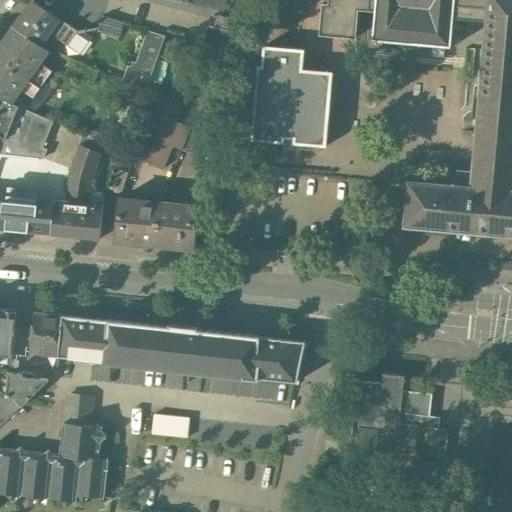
[(59,18),(34,0),(15,28),(40,45),(49,32),(59,18)]
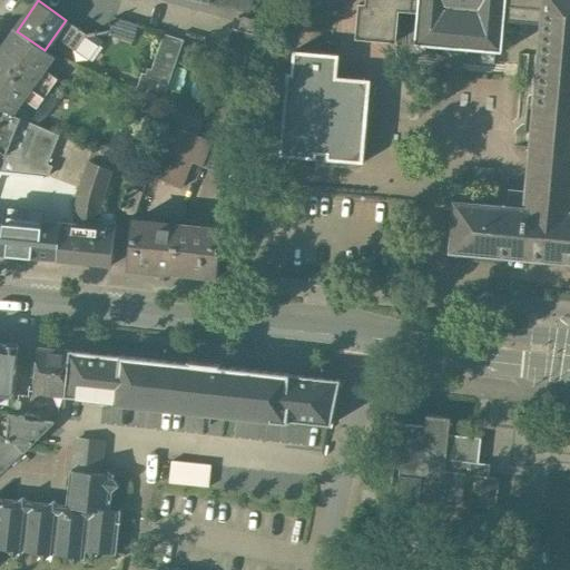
[(79,0),(37,0),(38,0),(66,20),(75,7),(79,0)]
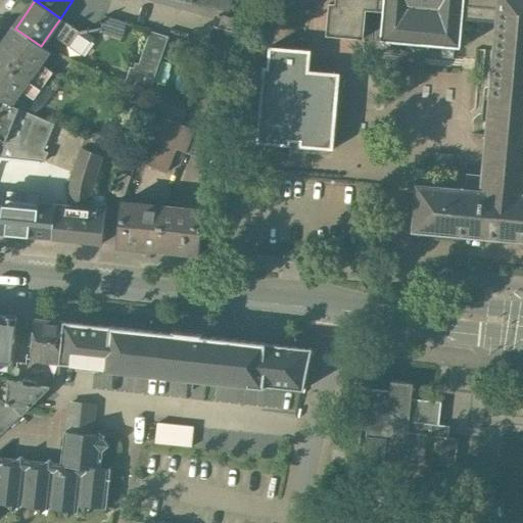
[(180,0),(227,10),(229,0),(180,0)]
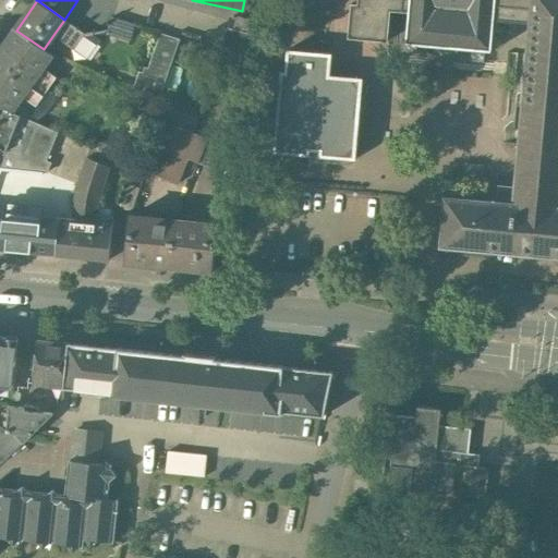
[(358,0),(359,4),(352,4),(349,38),(388,41),(390,11),(409,12),(410,0),(358,0)]
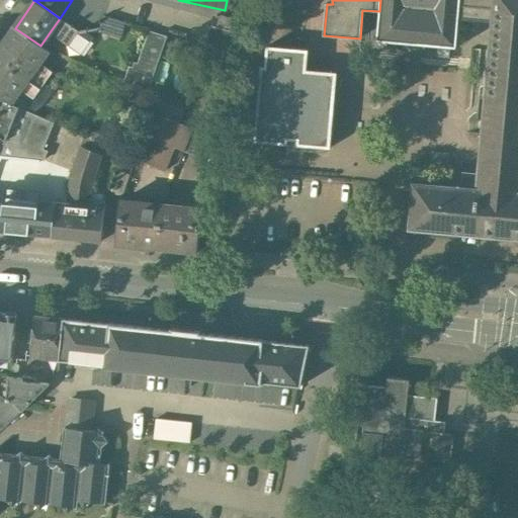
[(380,0),(379,11),(377,40),(457,49),(460,19),(494,22),(496,0),(380,0)]
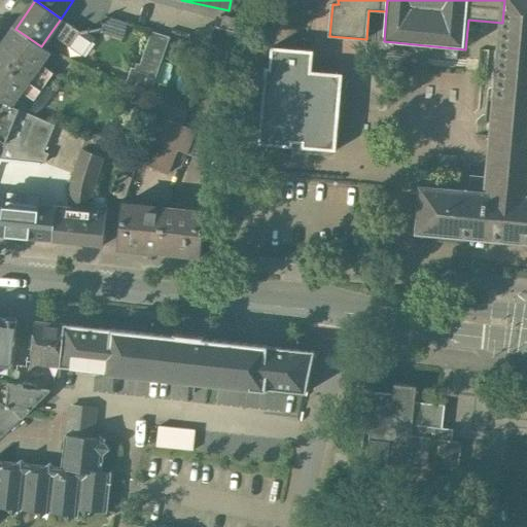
[(526,0),(504,0),(502,23),(487,185),(468,183),(467,192),(421,187),(417,233),(526,242),(526,0)]
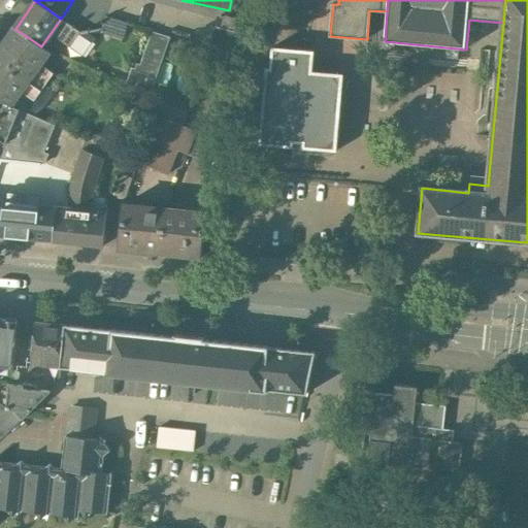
[(81,15),(69,6),(61,19),(74,27),(81,15)]
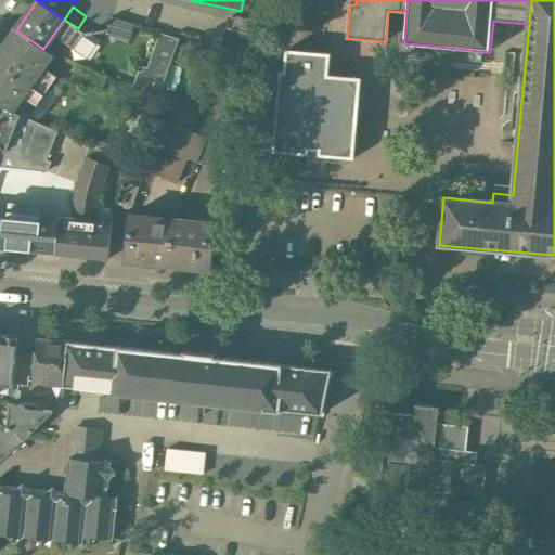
[(113,15),(107,33),(130,40),(136,23),(113,15)]
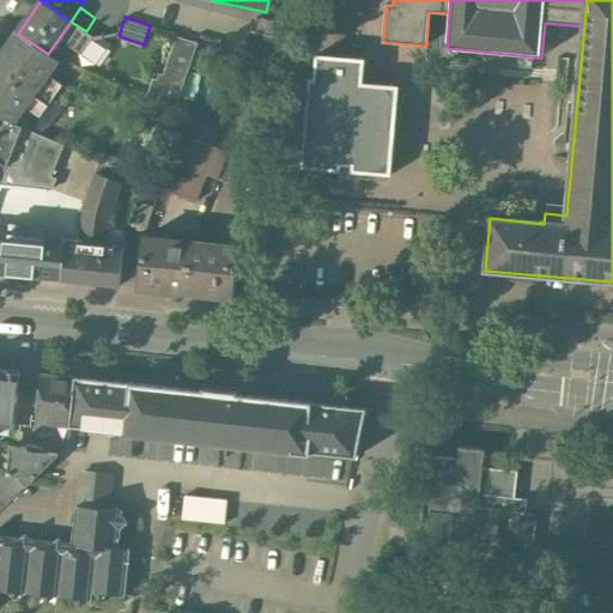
[(86,31),(71,22),(59,38),(82,55),(93,37),(86,31)]
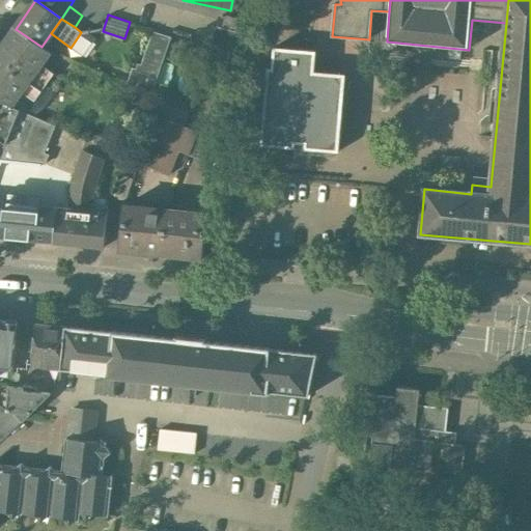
[(244,33),(223,28),(218,49),(240,54),(244,33)]
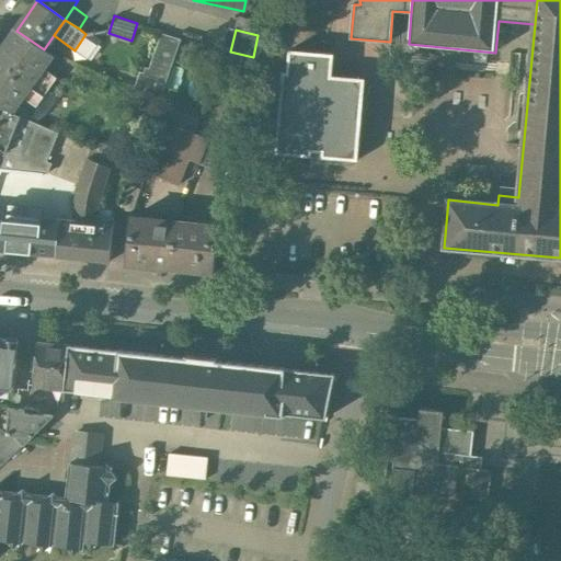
[(16,31),(0,53),(0,107),(11,113),(22,96),(36,106),(57,77),(43,67),(52,55),(44,49),(16,31)]
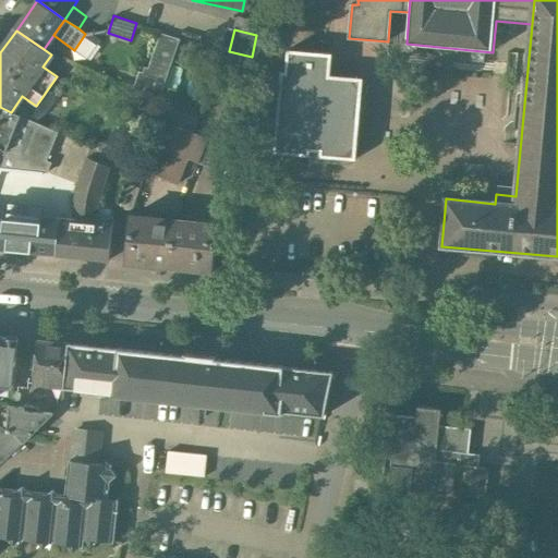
[(147,75),(140,72),(135,84),(159,96),(179,38),(161,33),(147,75)]
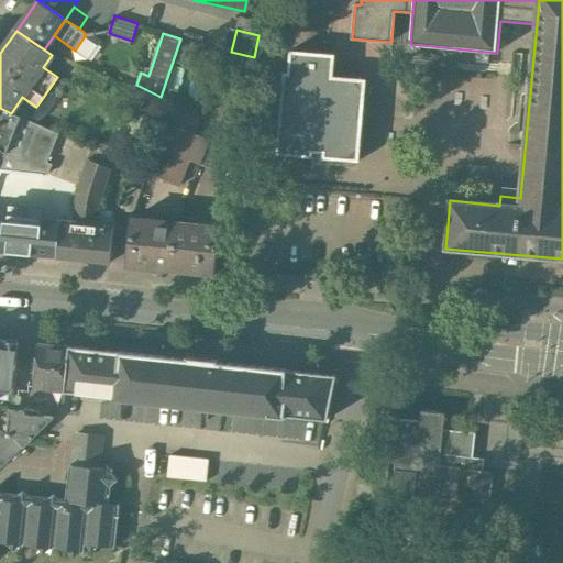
[(335,54),(290,50),(288,72),(284,72),(277,154),(312,156),(313,152),(323,152),(322,157),(359,161),(366,78),(333,76),(335,54)]
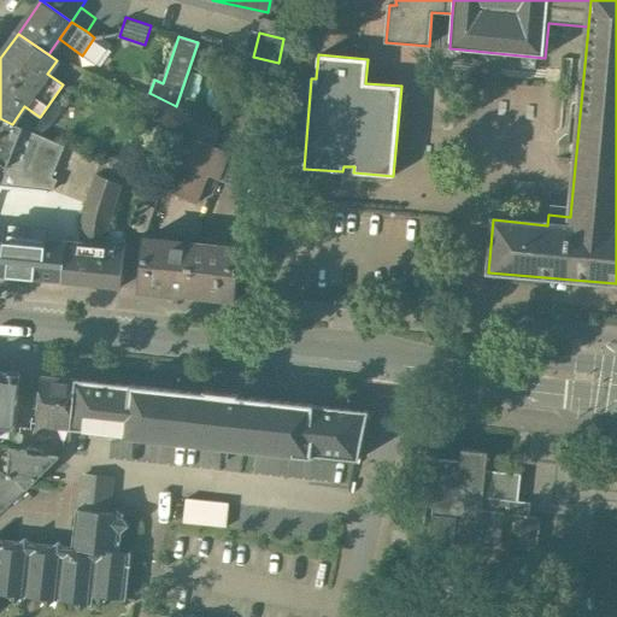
[(119,84),(88,70),(81,86),(111,100),(119,84)]
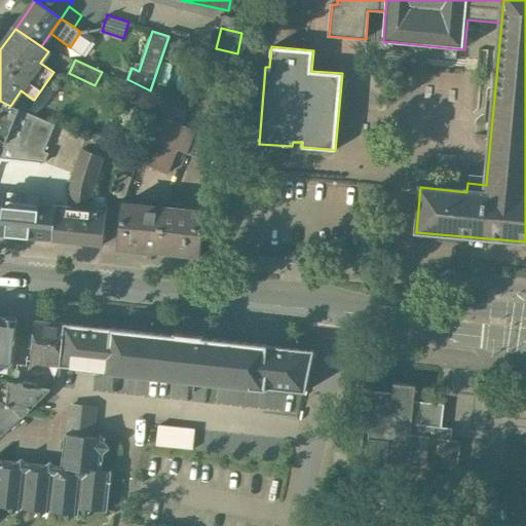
[(0,130),(8,136),(20,109),(10,106),(0,101),(0,130)]
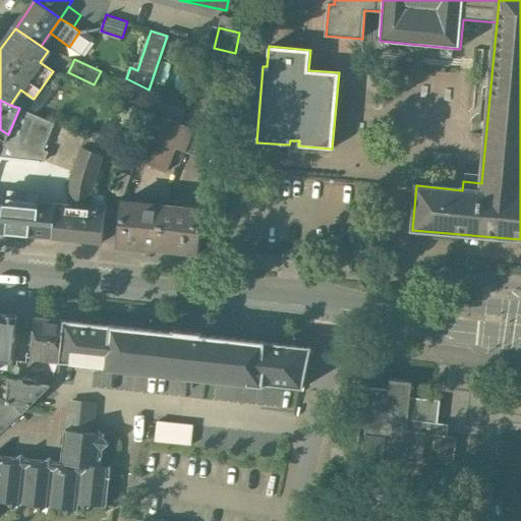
[(194,131),(152,114),(135,160),(167,173),(176,150),(185,154),(194,131)]
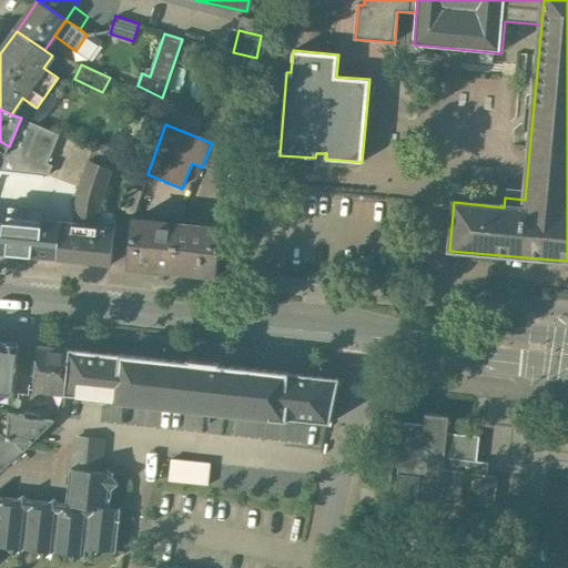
[(212,143),(202,168),(223,175),(233,151),(212,143)]
